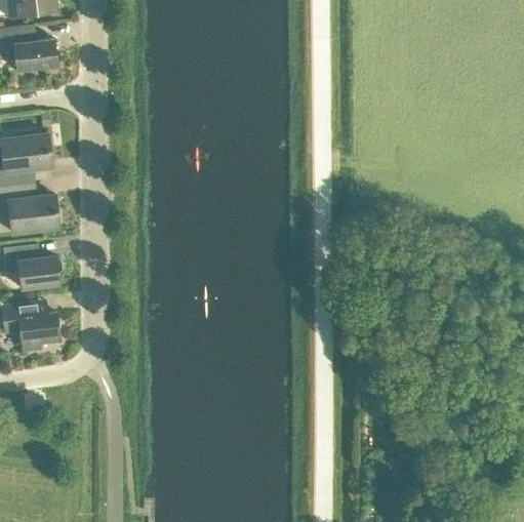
[(6,0),(9,19),(57,13),(55,0),(6,0)]
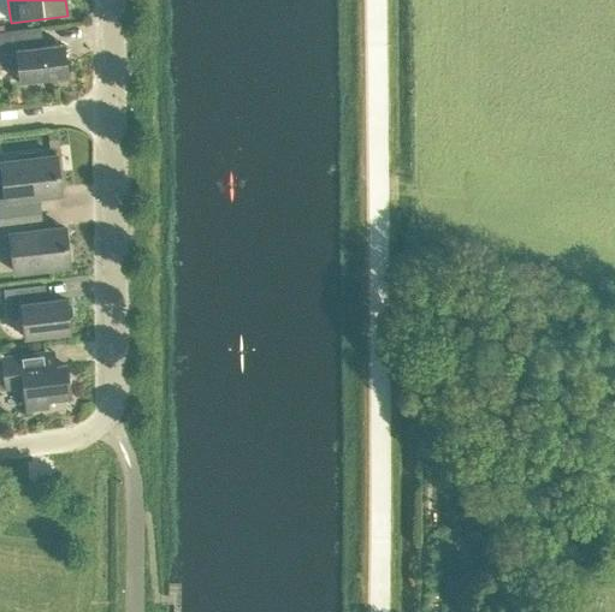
[(0,71),(18,70),(21,85),(69,79),(64,47),(36,51),(34,31),(0,35),(0,71)]
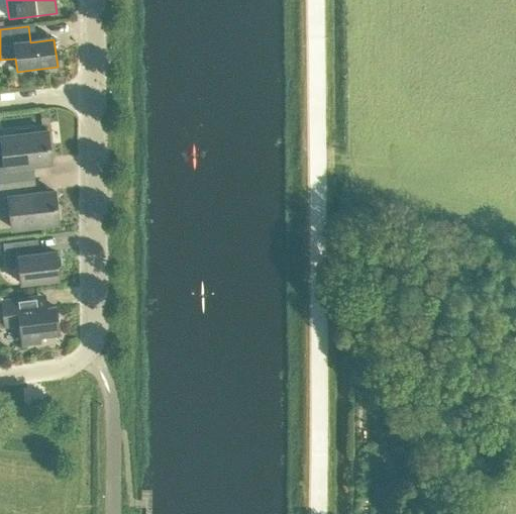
[(19,89),(18,79),(10,80),(11,90),(19,89)]
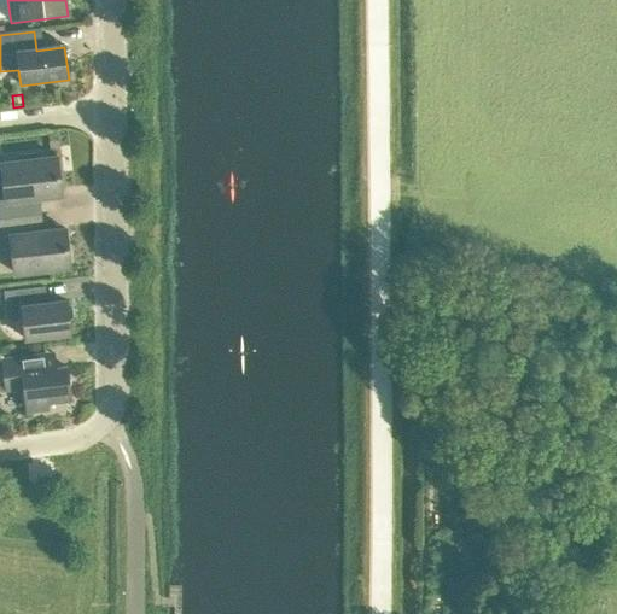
[(62,197),(57,159),(38,162),(36,156),(19,158),(21,163),(1,165),(0,165),(0,221),(35,217),(33,200),(62,197)]
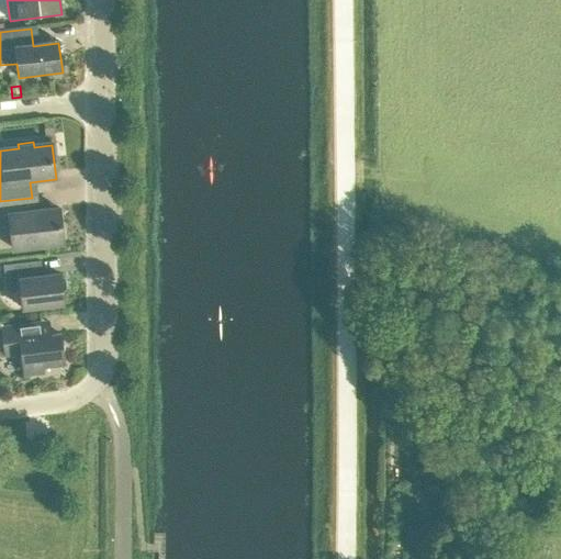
[(32,198),(0,201),(0,217),(10,217),(13,250),(64,245),(59,210),(33,213),(32,198)]
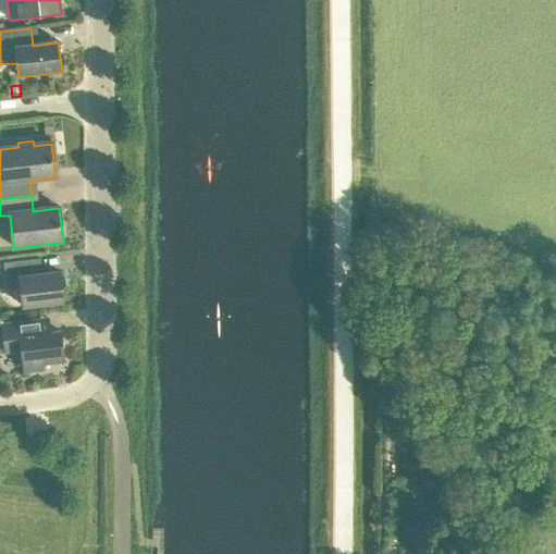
[(60,273),(35,277),(33,261),(4,266),(7,291),(21,288),(23,307),(63,303),(62,292),(66,288),(65,278),(60,275),(60,273)]
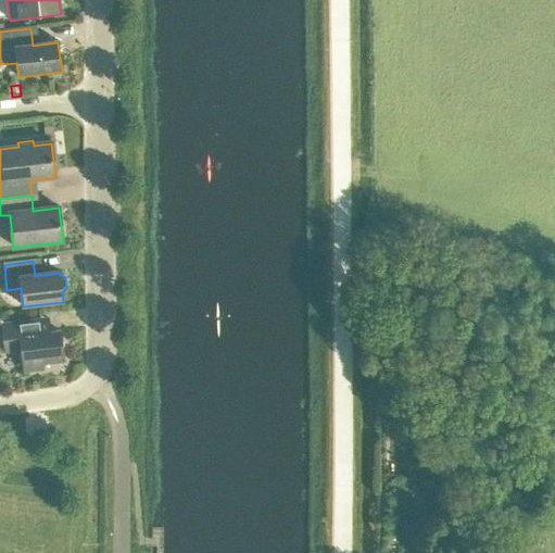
[(42,364),(64,362),(61,332),(50,334),(49,321),(2,326),(5,354),(22,352),(24,373),(43,371),(42,364)]
